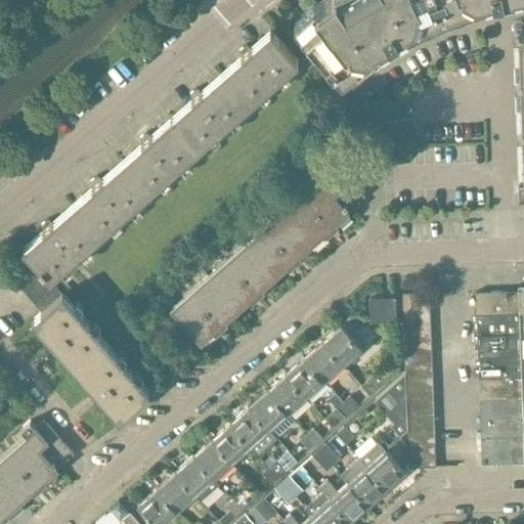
[(406,28),(445,9),(440,0),(323,0),(316,6),(296,23),(341,74),(375,47),(373,44),(389,35),(405,25),(406,28)]
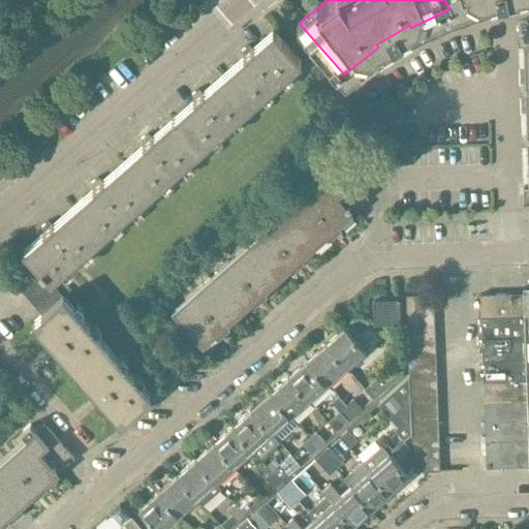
[(444,0),(449,9),(478,0),(444,0)]
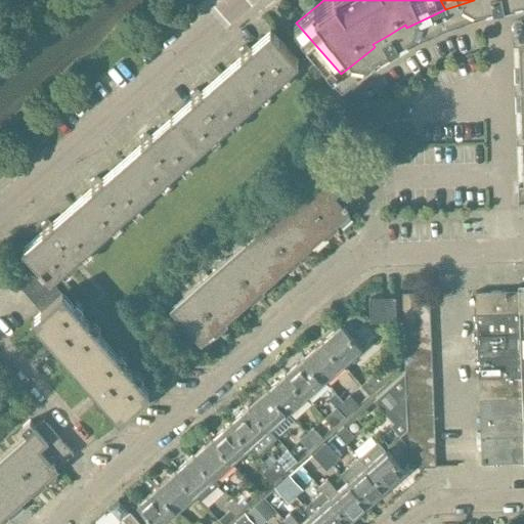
[(248,102),(298,58),(270,28),(250,46),(249,46),(248,47),(246,44),(238,50),(242,53),(239,54),(239,55),(221,72),(248,102)]
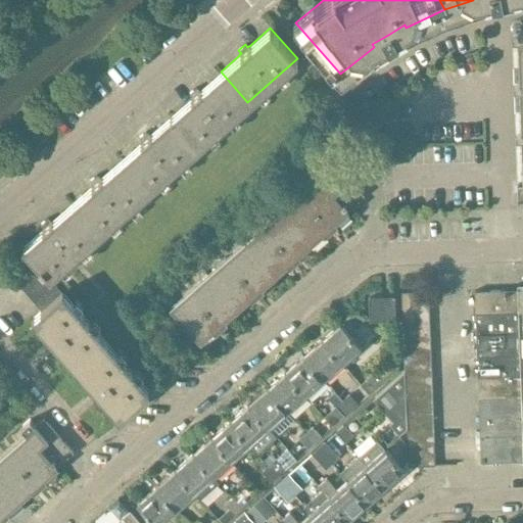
[(197,146),(247,102),(221,72),(201,89),(200,88),(198,90),(196,87),(189,94),(191,96),(190,97),(191,98),(171,116),(197,146)]
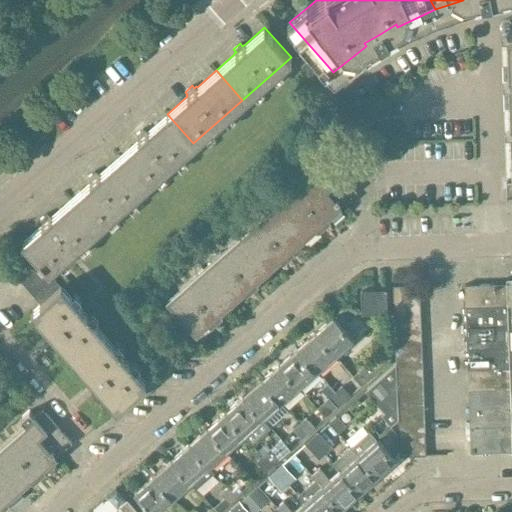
[(145,186),(193,143),(167,114),(147,131),(147,130),(146,131),(144,129),(137,135),(139,137),(137,138),(138,139),(119,156),(145,186)]
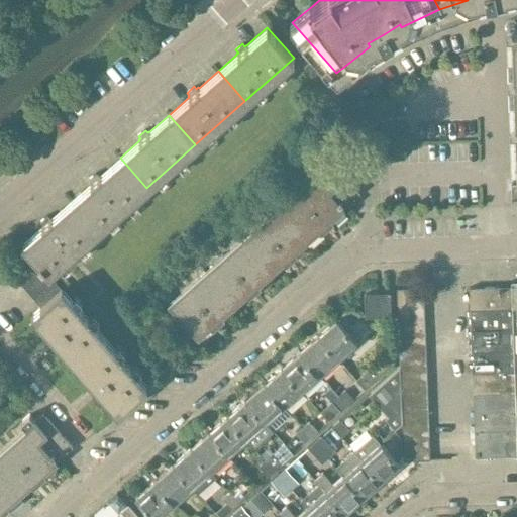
[(98,230),(146,188),(120,158),(100,175),(100,174),(98,175),(97,173),(90,179),(92,181),(90,183),(91,184),(72,201),(98,230)]
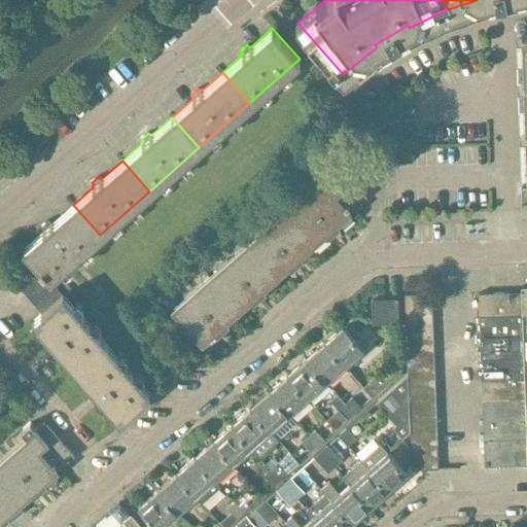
[(202,344),(351,212),(350,211),(366,196),(337,162),(328,169),(327,169),(322,163),(313,171),(318,177),(322,181),(174,312),(202,344)]
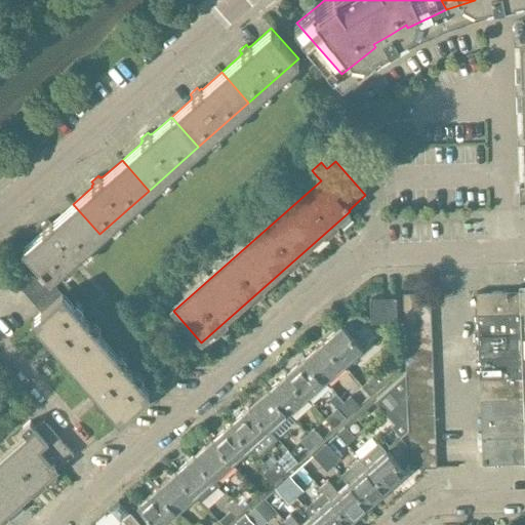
[(50,278),(99,234),(73,204),(53,221),(52,220),(51,221),(49,219),(41,226),(43,228),(42,230),(23,247),(37,264),(45,273),(50,278)]
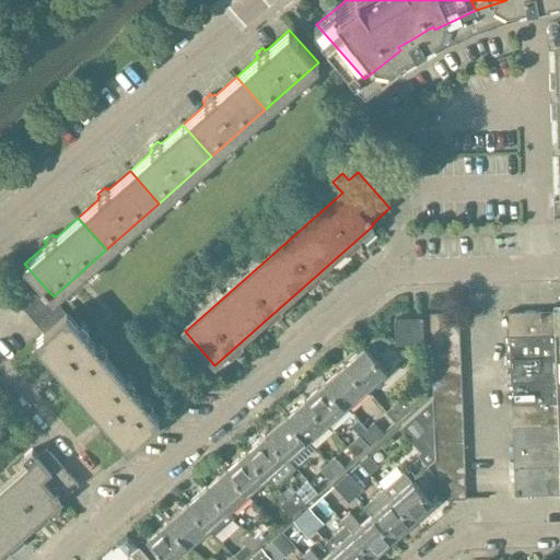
[(26,311),(48,291),(39,281),(18,301),(26,311)]
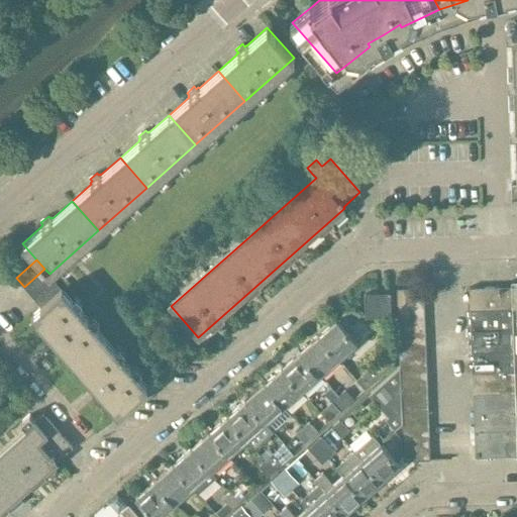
[(54,279),(49,274),(44,269),(24,287),(32,297),(54,279)]
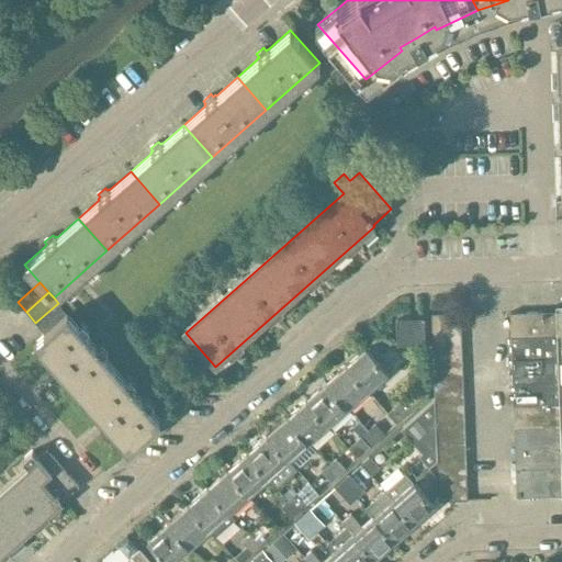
[(45,333),(67,313),(58,303),(35,323),(45,333)]
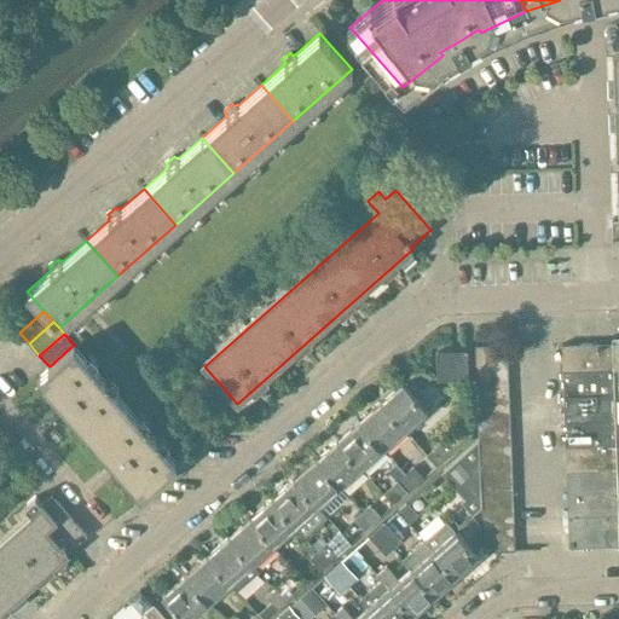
[(618,544),(618,341),(612,342),(561,345),(567,547),(618,544),(618,545),(618,544)]
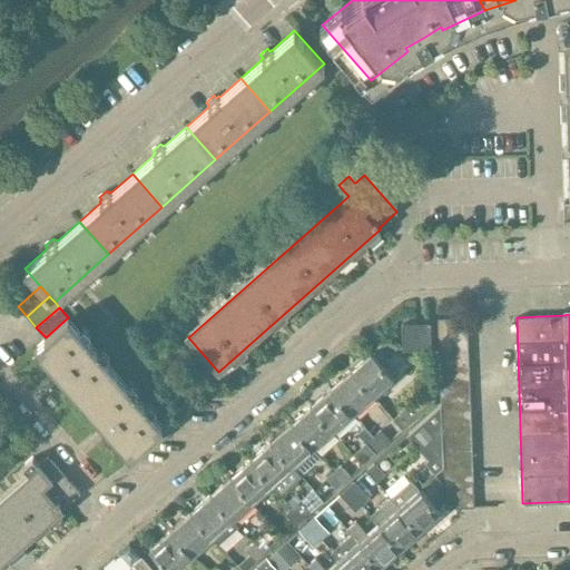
[(68,317),(46,337),(33,347),(81,402),(116,372),(68,317)]
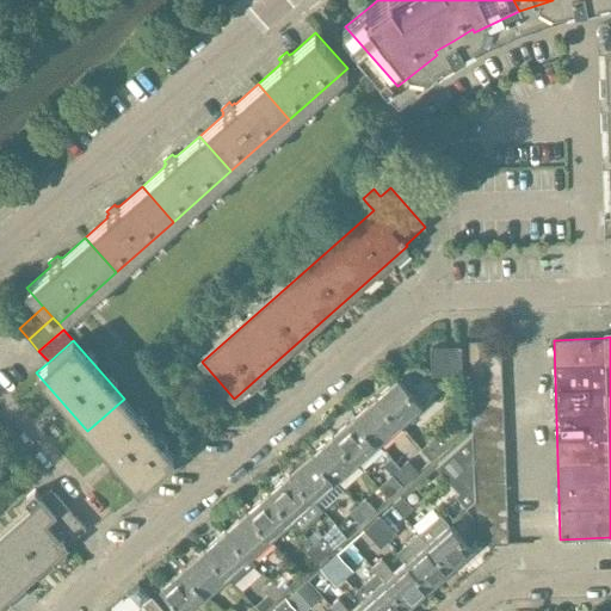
[(501,355),(501,346),(501,340),(470,341),(471,355),(501,355)]
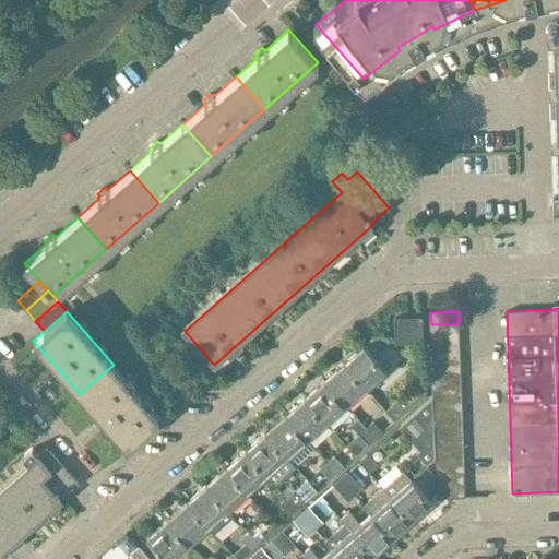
[(421,341),(421,317),(394,317),(395,341),(421,341)]
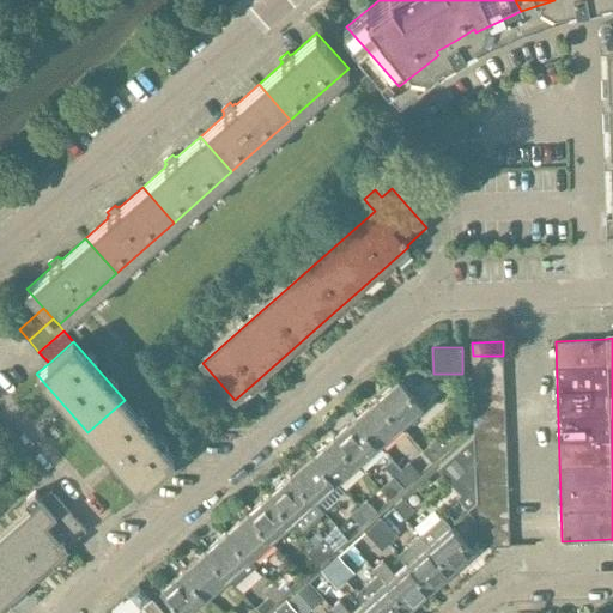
[(503,370),(503,360),(503,356),(473,356),(473,369),(503,370)]
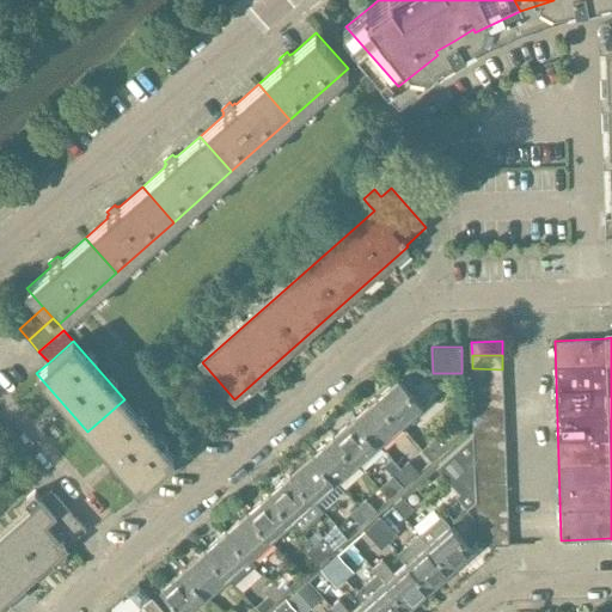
[(503,383),(502,374),(502,369),(472,368),(472,383),(503,383)]
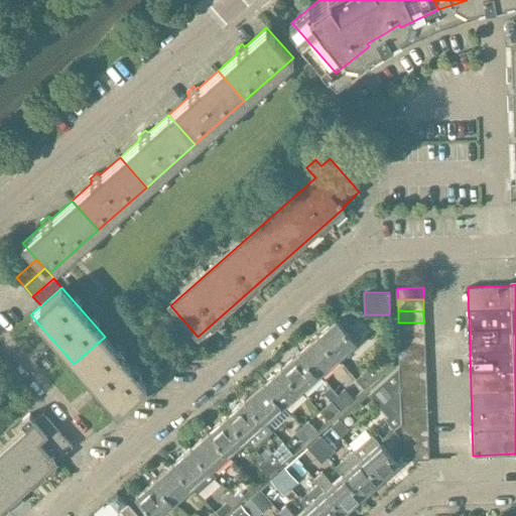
[(355,340),(336,318),(316,335),(336,357),(355,340)]
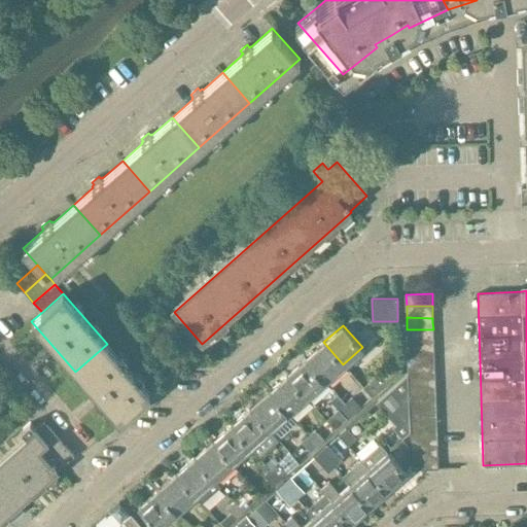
[(433,341),(433,334),(433,329),(407,329),(408,341),(433,341)]
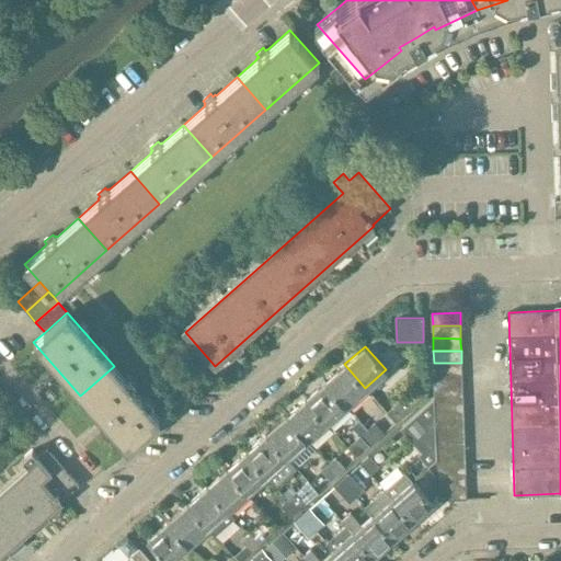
[(461,376),(461,368),(461,363),(434,363),(434,376),(461,376)]
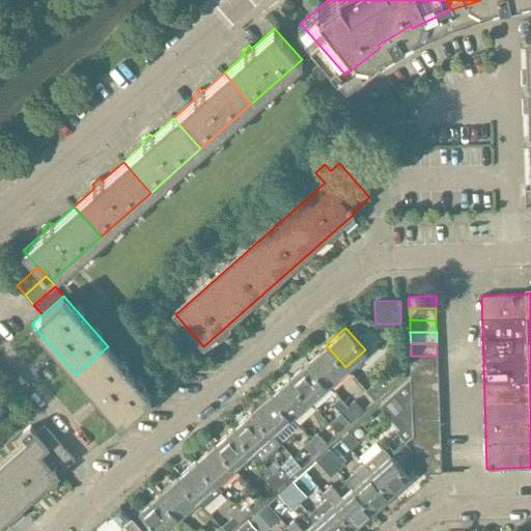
[(345,367),(326,344),(307,361),(328,384),(345,367)]
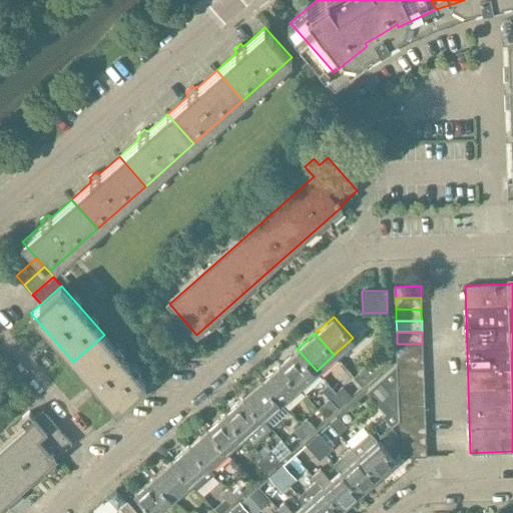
[(147,383),(104,335),(73,362),(116,411),(147,383)]
